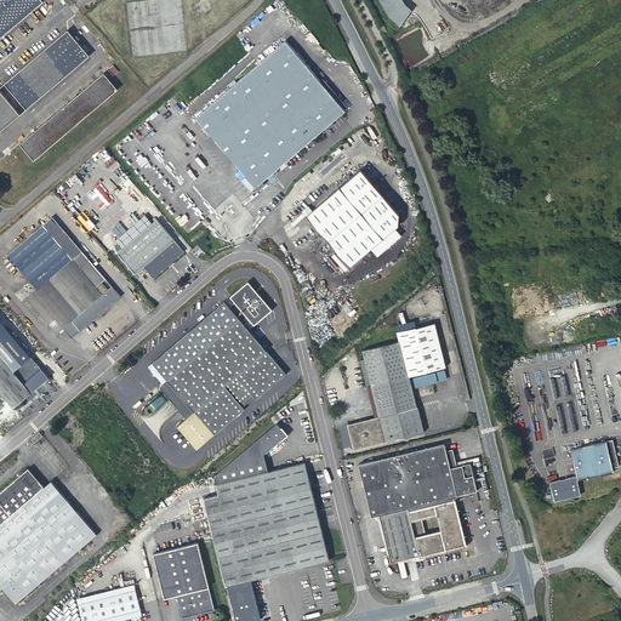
[(0,0),(0,38),(44,1),(43,0),(0,0)]
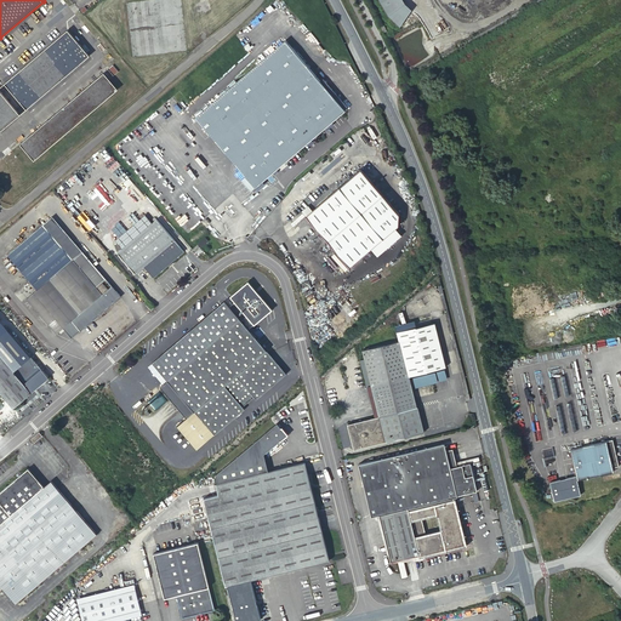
[(405,5),(402,0),(387,0),(381,4),(389,17),(405,5)]
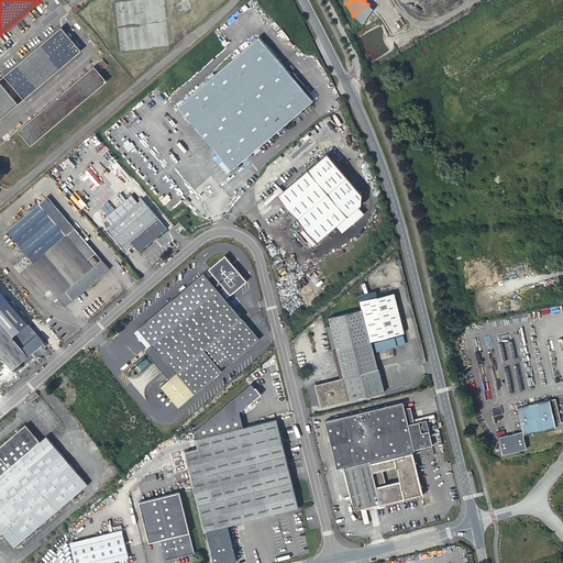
[(374,10),(367,4),(353,15),(364,25),(374,10)]
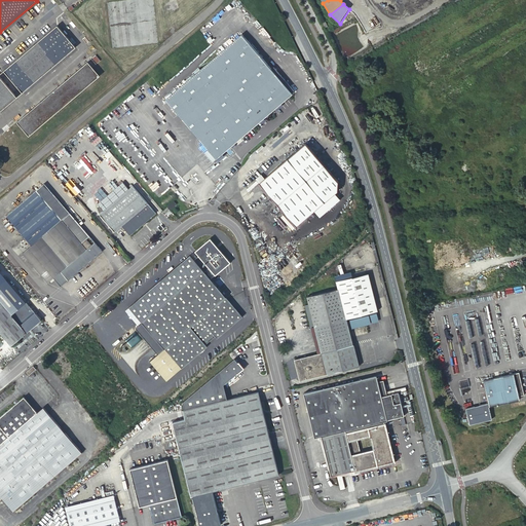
[(0,111),(17,97),(13,92),(20,88),(23,92),(76,47),(75,46),(76,45),(59,23),(0,67),(0,111)]
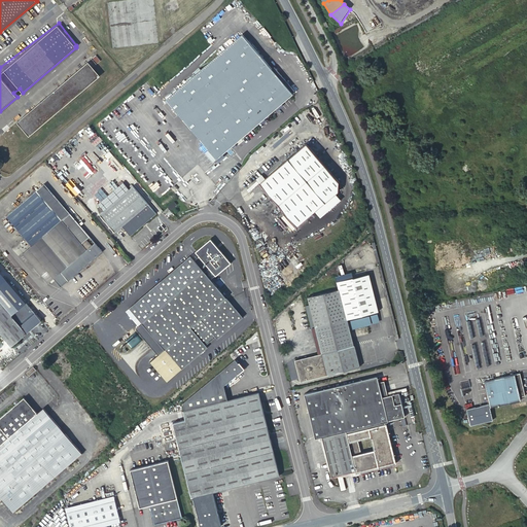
[(207,149),(215,159),(292,93),(242,34),(165,100),(207,149)]
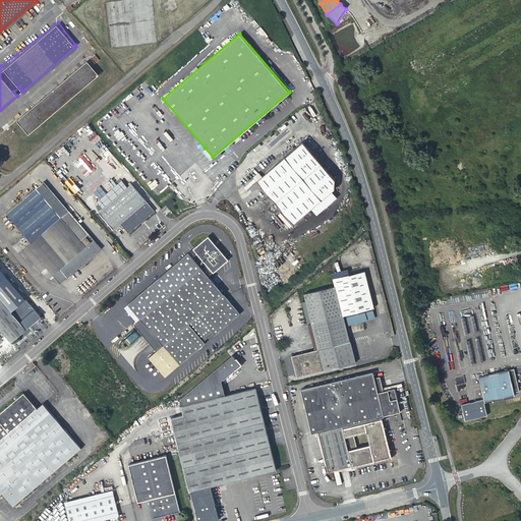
[(99,74),(88,61),(17,120),(29,134),(99,74)]
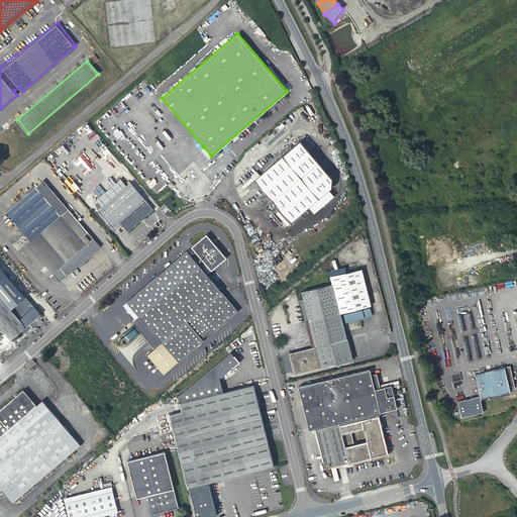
[(261,176),(255,180),(292,222),(309,207),(329,191),(332,188),(333,179),(301,140),(261,176)]
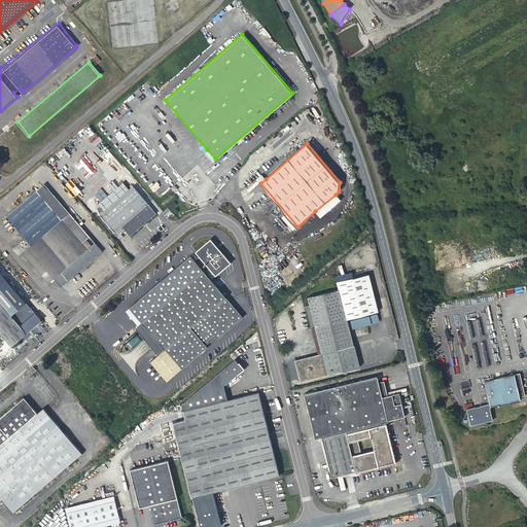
[(204,152),(211,162),(215,159),(207,149),(204,152)]
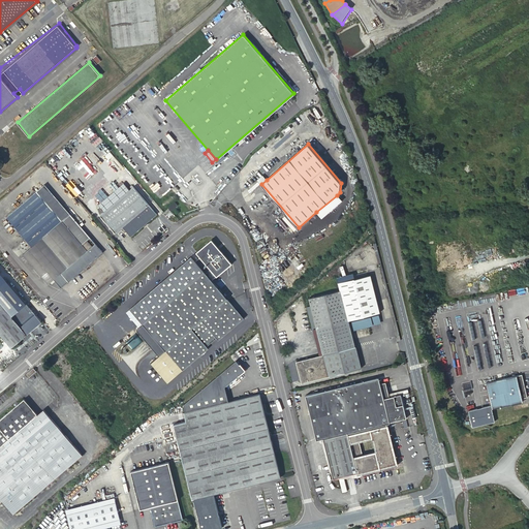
[(31,247),(69,213),(43,184),(5,217),(31,247)]
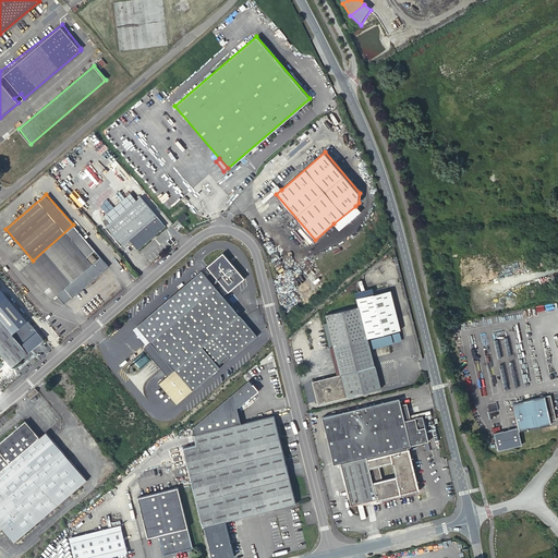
[(130,240),(138,250),(166,227),(141,197),(106,227),(123,246),(130,240)]
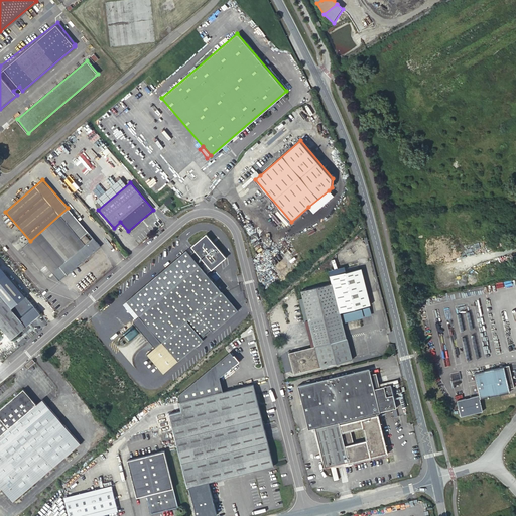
[(329,190),(308,207),(313,213),(334,196),(329,190)]
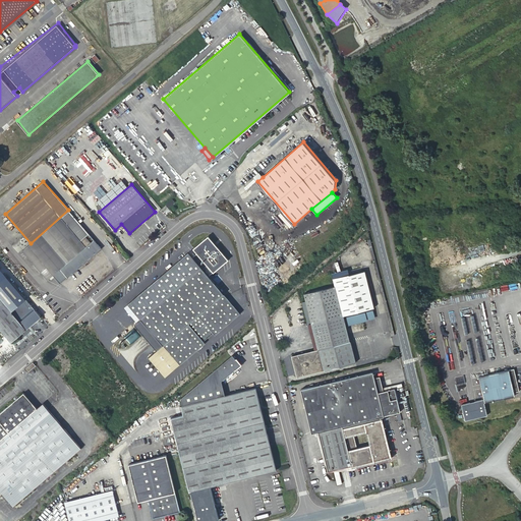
[(166,206),(168,209),(175,204),(172,199),(166,206)]
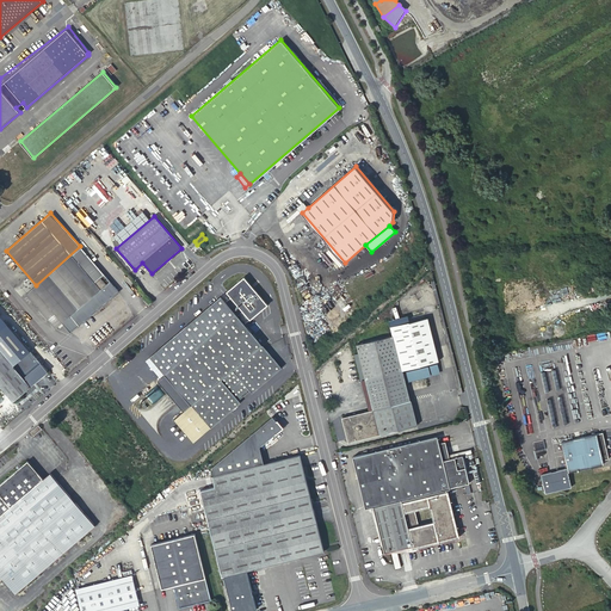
[(71,332),(79,325),(118,291),(80,246),(36,285),(25,294),(55,328),(62,322),(71,332)]
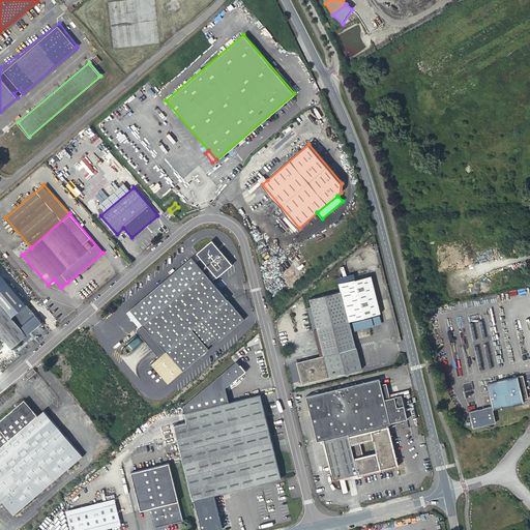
[(190,261),(131,310),(146,326),(167,352),(162,357),(152,364),(169,385),(210,351),(208,348),(217,340),(221,343),(246,321),(213,281),(210,276),(215,272),(218,276),(219,278),(234,266),(214,242),(198,257),(201,261),(195,266),(190,261)]
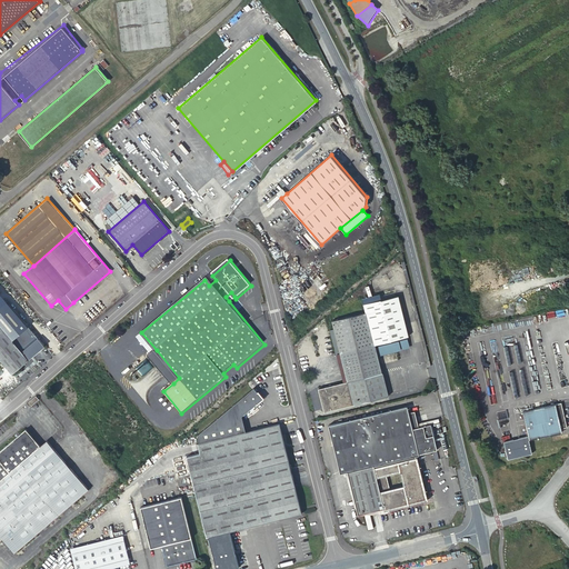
[(339,352),(373,345),(407,336),(397,295),(363,303),(366,311),(331,319),(333,328),(339,352)]
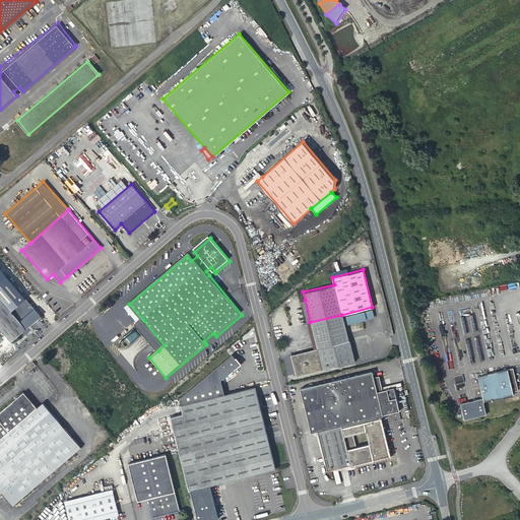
[(0,280),(0,296),(27,328),(42,317),(6,275),(0,280)]
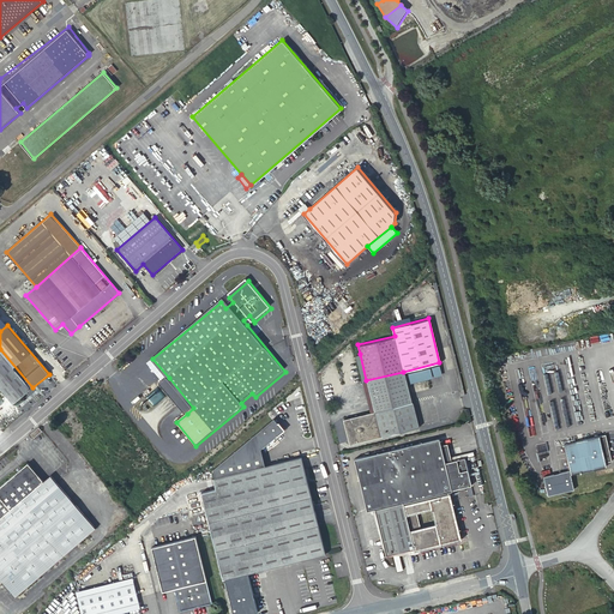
[(14,403),(32,387),(0,349),(0,385),(10,397),(14,403)]
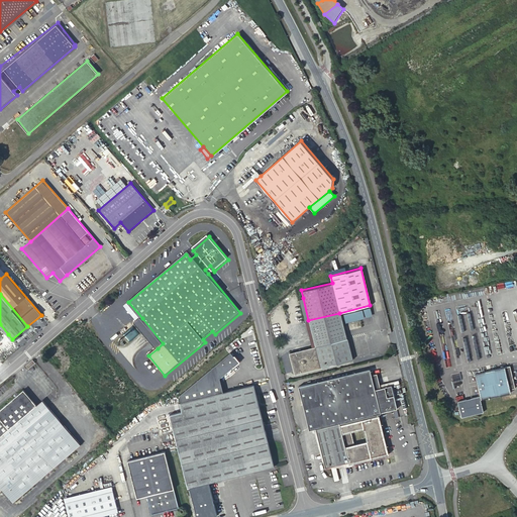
[(300,299),(310,346),(314,346),(308,320),(303,298),(300,299)]
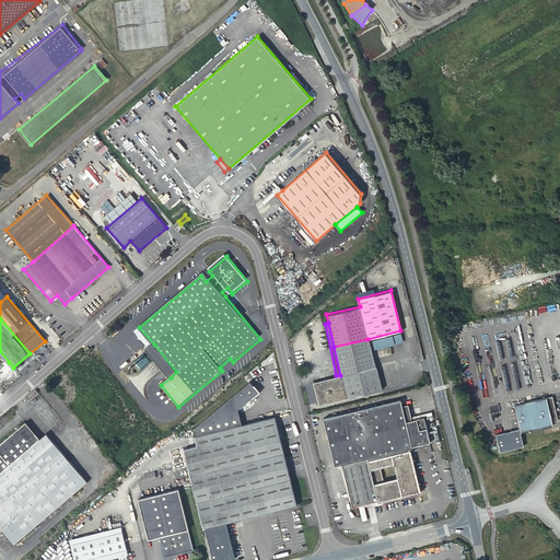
[(340,375),(336,375),(312,382),(317,404),(381,388),(368,339),(334,347),(340,375)]
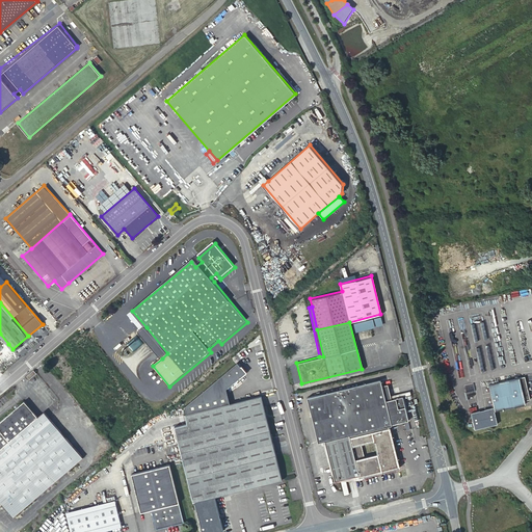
[(147,327),(140,333),(162,358),(167,353),(147,327)]
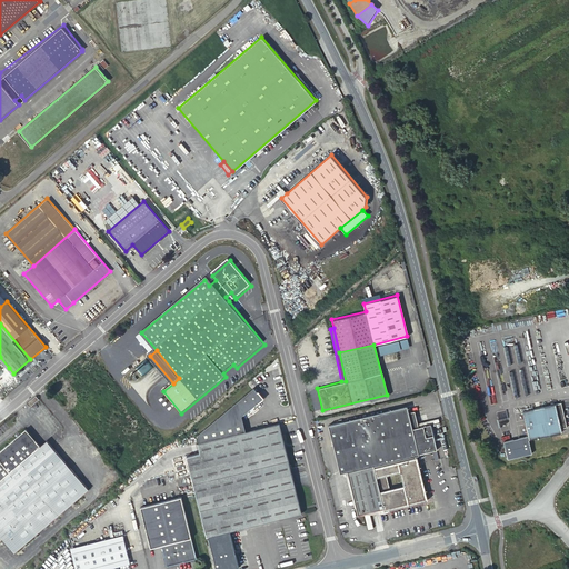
[(223,373),(226,377),(237,368),(233,365),(223,373)]
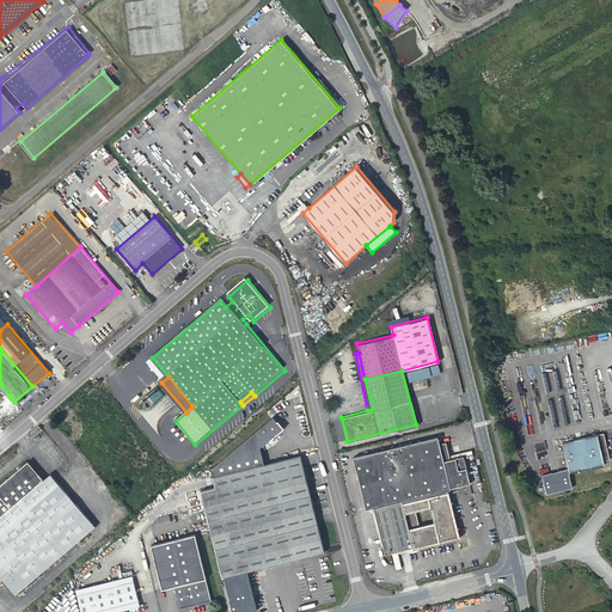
[(280,424),(273,416),(213,467),(215,476),(264,464),(259,447),(275,434),(276,435),(280,432),(276,428),(280,424)]
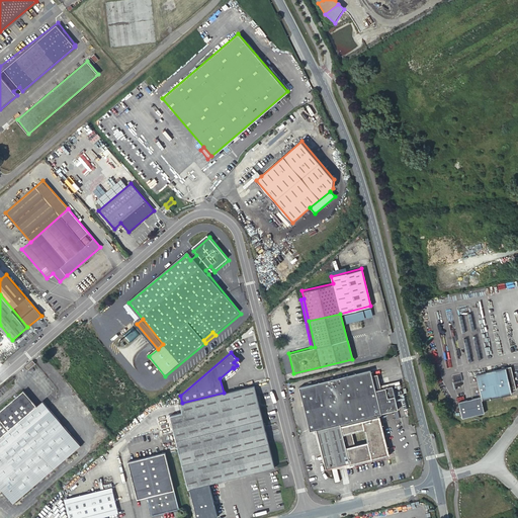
[(26,366),(29,369),(35,363),(32,360),(26,366)]
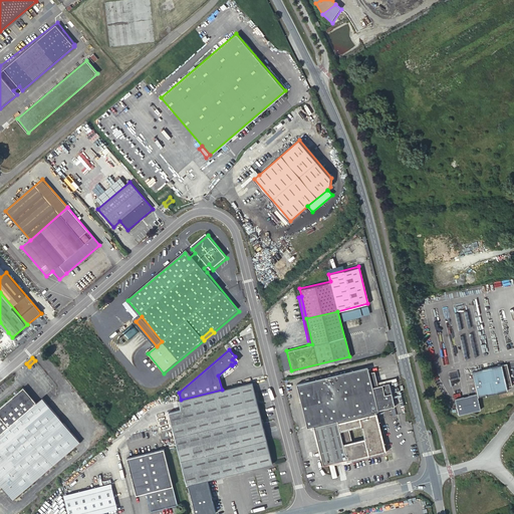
[(504,387),(509,386),(511,386),(506,363),(489,367),(471,371),(476,396),(454,401),(457,414),(479,409),(476,397),(495,393),(505,391),(504,387)]
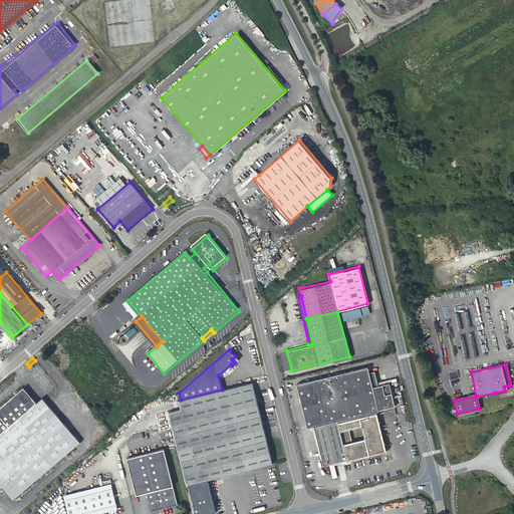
[(370,371),(368,365),(297,383),(307,426),(313,424),(323,463),(346,458),(347,460),(387,451),(376,410),(397,405),(391,381),(383,383),(379,383),(378,381),(375,370),(370,371)]
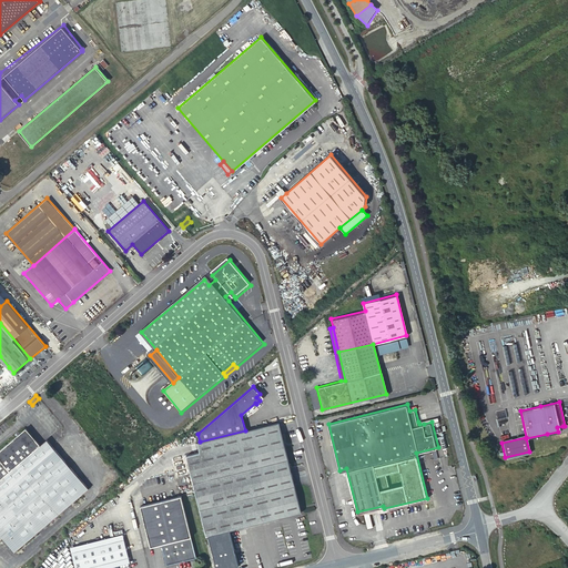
[(198,443),(200,452),(186,455),(205,535),(209,534),(215,567),(225,567),(239,565),(230,529),(302,511),(279,422),(245,430),(200,442),(198,443)]
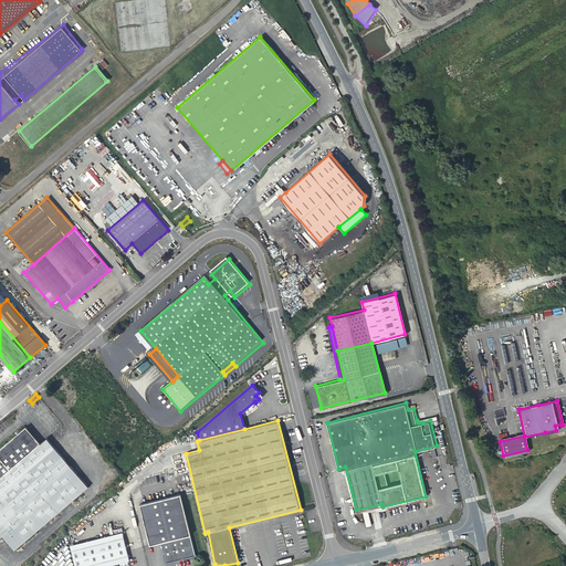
[(0,531),(16,549),(88,486),(52,443),(46,438),(40,444),(25,428),(0,449),(0,531)]
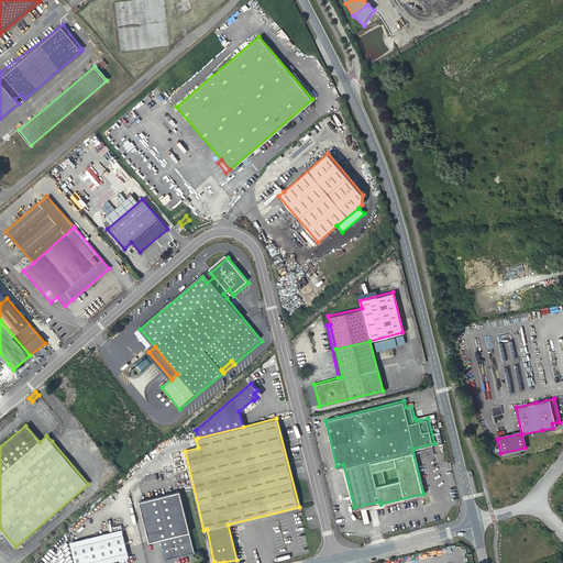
[(140,501),(150,542),(161,539),(166,560),(196,552),(179,492),(140,501)]
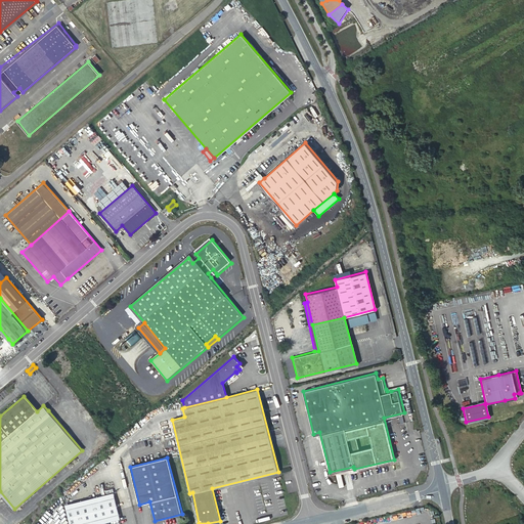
[(89,523),(120,517),(114,495),(64,508),(69,523),(89,523)]
